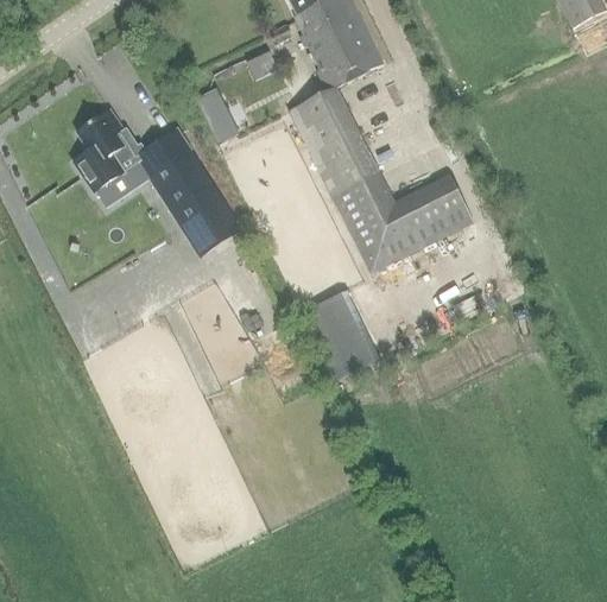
[(396,201),(337,86),(384,63),(353,0),(291,0),(298,13),(295,14),(304,32),(302,33),(329,90),(296,107),(377,268),(474,219),(450,172),(396,201)]
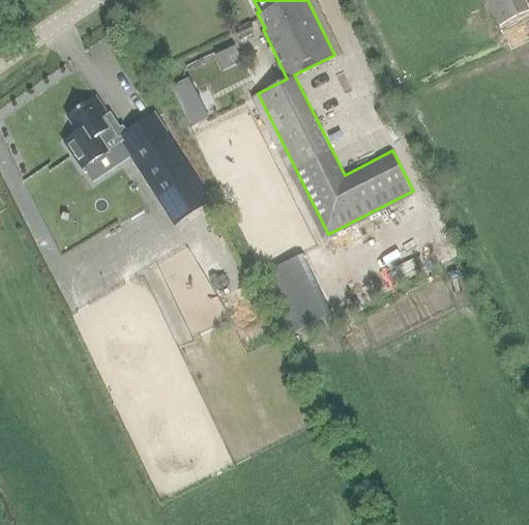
[(489,0),(500,23),(528,8),(528,5),(525,0),(489,0)]
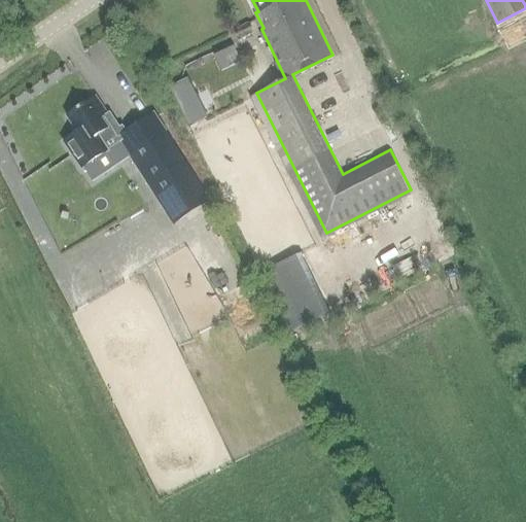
[(233,27),(238,38),(254,30),(249,19),(233,27)]
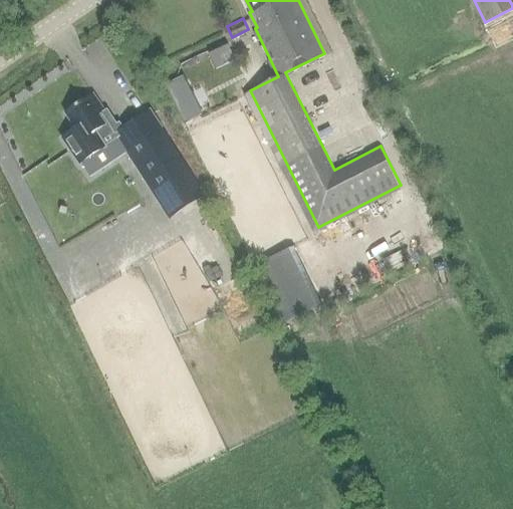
[(235,41),(218,50),(224,62),(241,53),(235,41)]
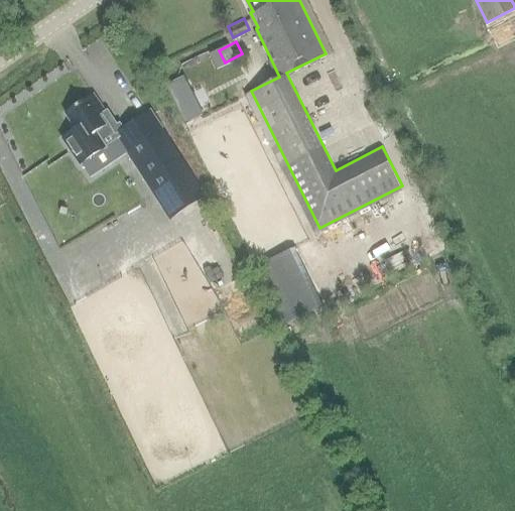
[(66,111),(77,126),(63,135),(81,161),(106,144),(95,129),(106,122),(99,112),(105,108),(94,92),(66,111)]
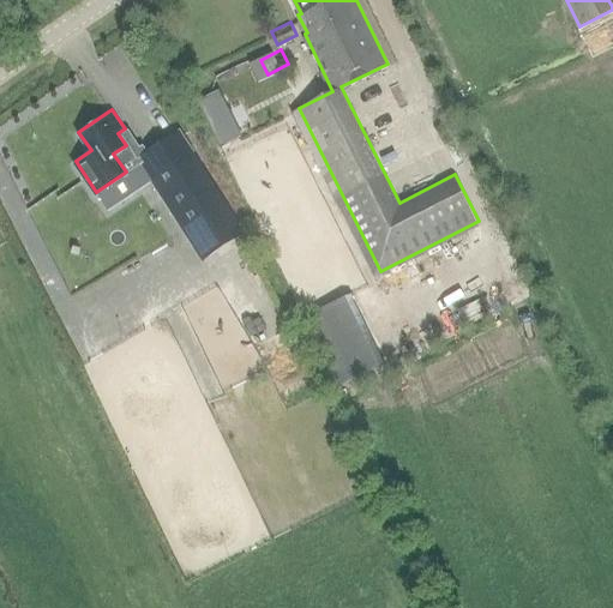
[(385,360),(352,290),(306,313),(340,381),(385,360)]
